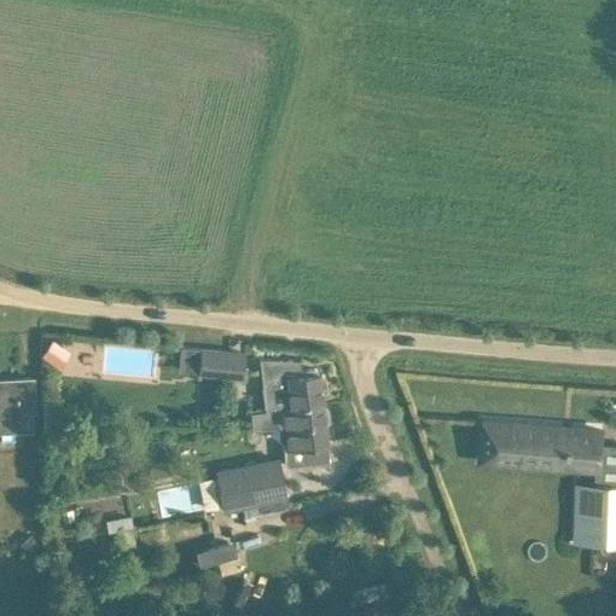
[(53,341),(42,356),(62,371),(74,354),(53,341)]
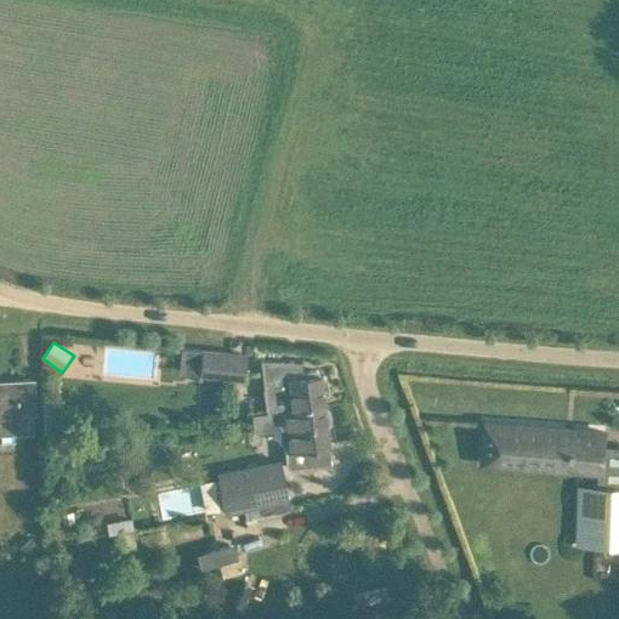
[(185,350),(182,373),(199,374),(199,376),(231,379),(233,355),(204,351),(185,350)]
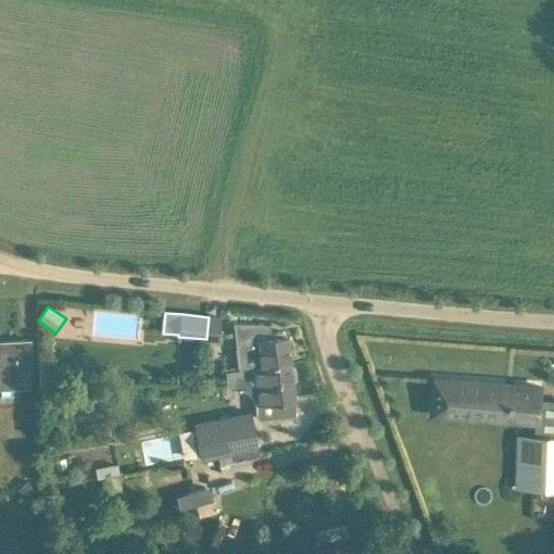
[(236,323),(241,369),(259,367),(292,364),(291,354),(293,353),(296,351),(293,340),(292,338),(289,338),(289,336),(273,338),(272,324),(236,323)]
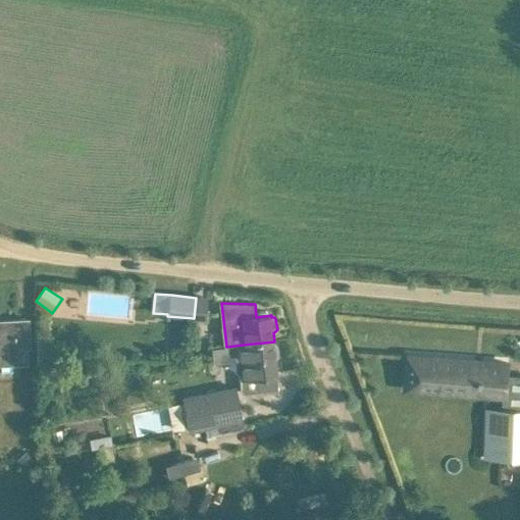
[(32,348),(31,341),(30,320),(0,321),(0,365),(30,364),(29,348),(32,348)]
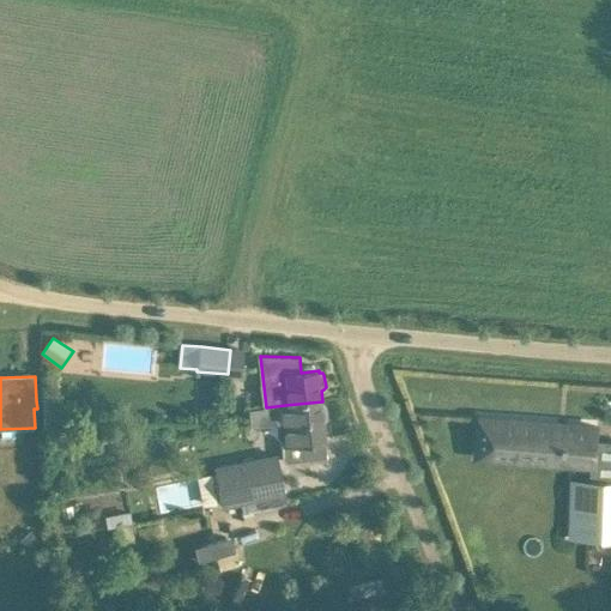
[(324,405),(322,401),(285,405),(266,407),(266,409),(276,407),(283,463),(330,457),(325,421),(327,421),(330,419),(327,406),(325,405),(324,405)]
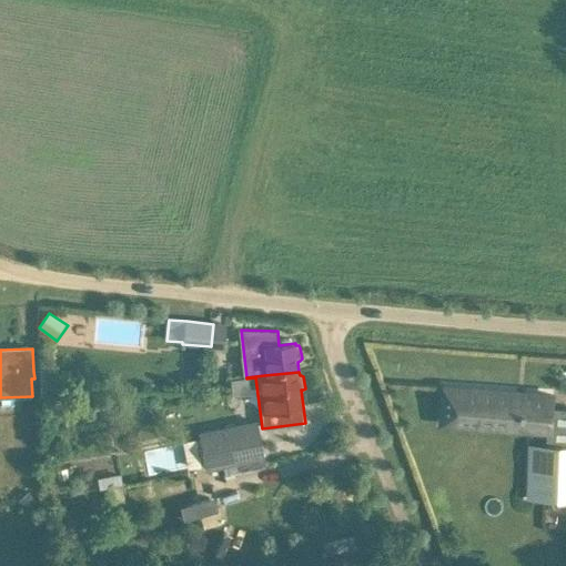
[(41,385),(41,396),(59,396),(59,385),(41,385)]
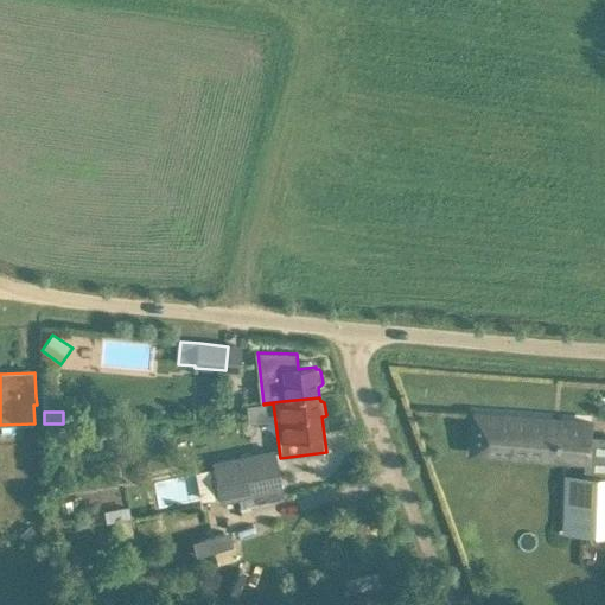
[(594,424),(491,415),(489,453),(517,456),(517,447),(546,450),(542,457),(591,462),(594,424)]
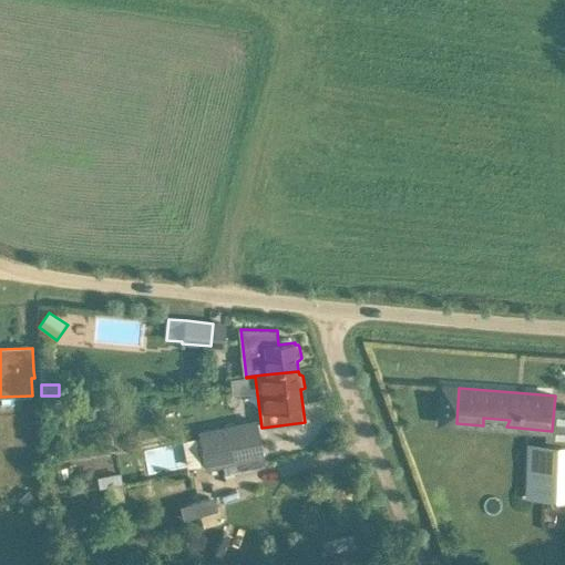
[(256,424),(203,435),(203,437),(208,464),(209,465),(263,455),(256,424)]
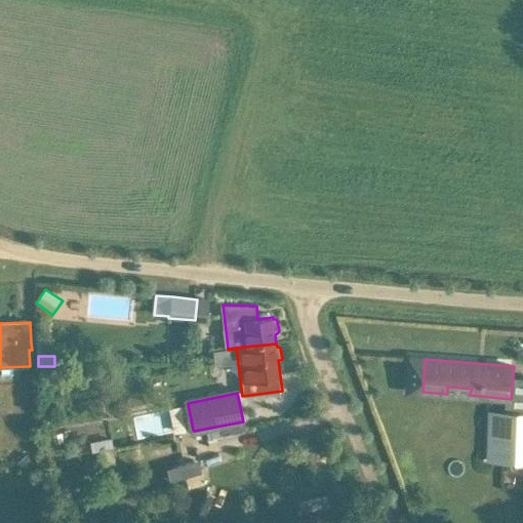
[(522,411),(491,410),(489,461),(522,461),(522,411)]
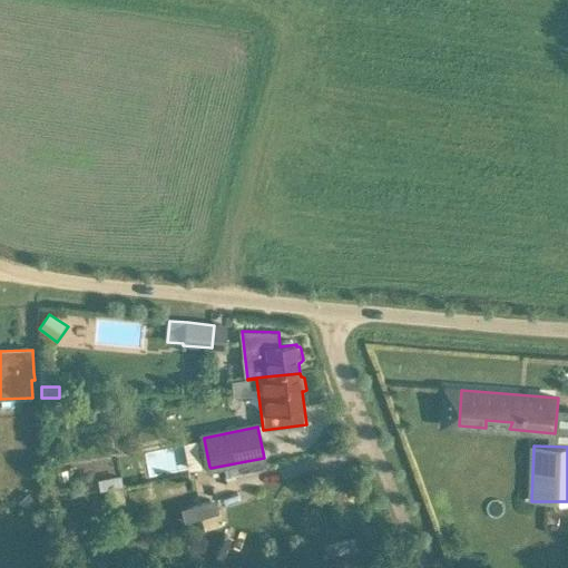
[(125,488),(123,477),(107,480),(110,491),(125,488)]
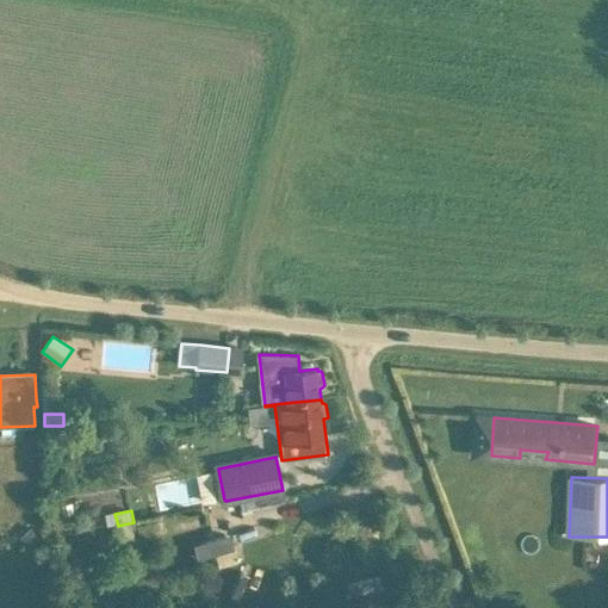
[(33,527),(20,538),(29,547),(41,537),(33,527)]
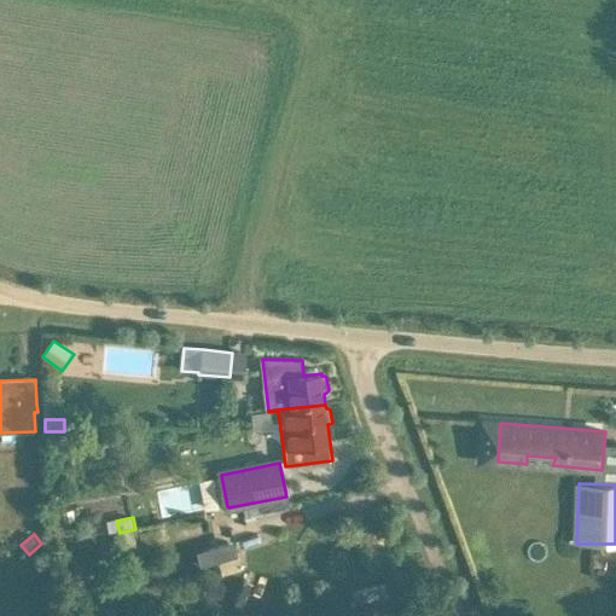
[(237,541),(218,545),(221,575),(245,571),(243,553),(239,553),(237,541)]
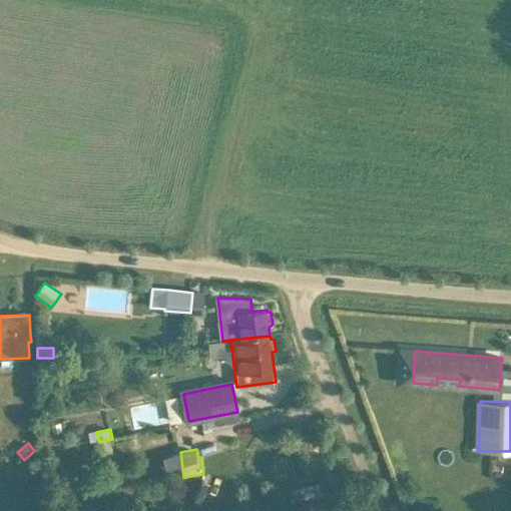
[(311,484),(295,489),(299,503),(338,493),(334,478),(327,480),(311,484)]
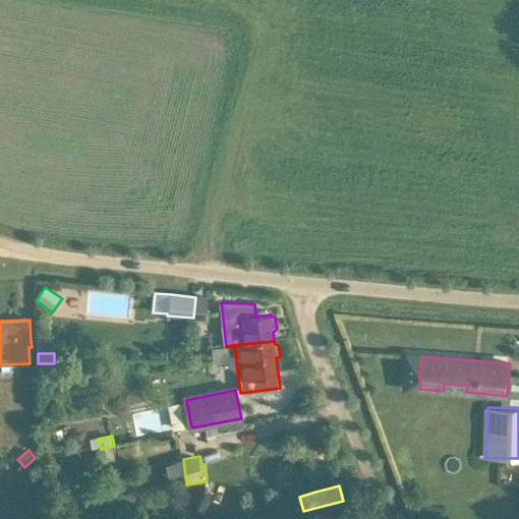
[(206,487),(196,507),(205,510),(213,491),(206,487)]
